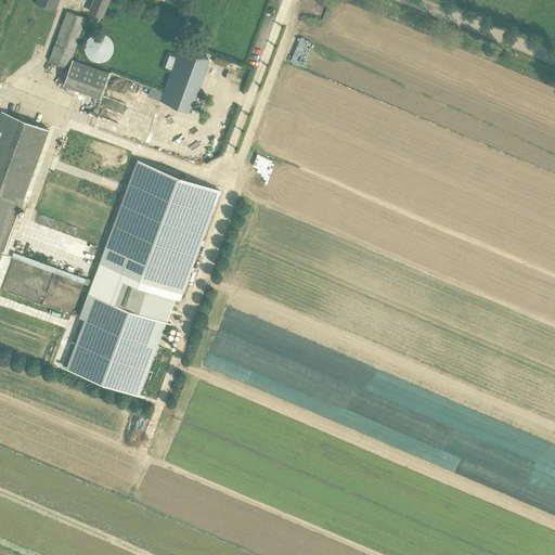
[(59,0),(35,0),(35,2),(56,9),(59,0)]
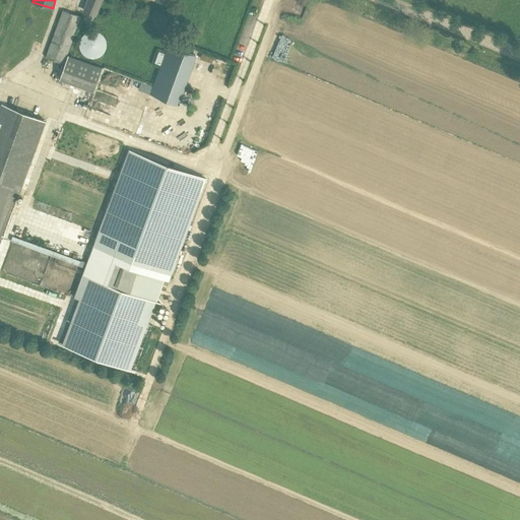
[(85,0),(82,9),(95,15),(102,0),(85,0)]
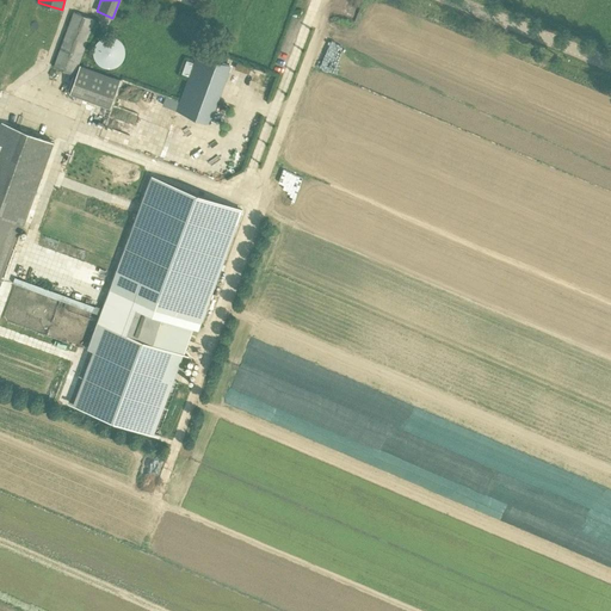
[(96,19),(73,11),(53,66),(75,74),(96,19)]
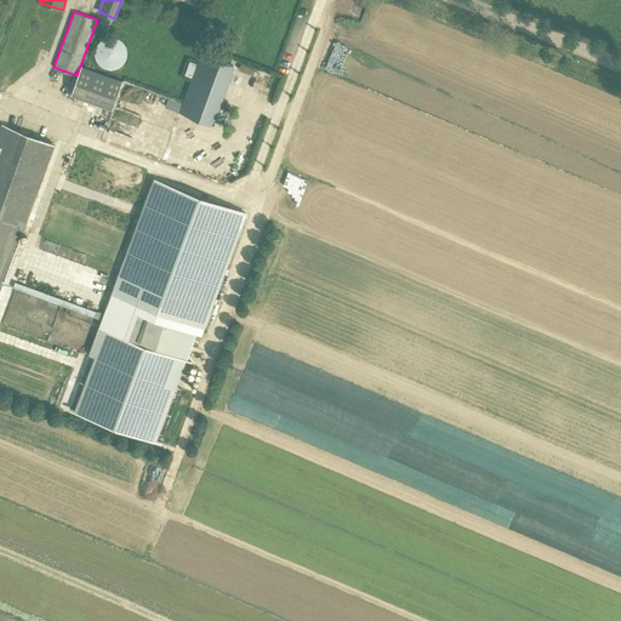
[(127,55),(127,52),(127,51),(127,49),(127,47),(126,46),(126,45),(125,44),(124,43),(123,41),(123,40),(121,39),(119,38),(118,38),(117,36),(114,36),(113,35),(112,35),(109,35),(108,36),(106,36),(103,38),(102,39),(101,39),(100,40),(98,41),(97,43),(97,45),(96,45),(96,47),(95,49),(95,51),(95,52),(95,55),(95,56),(96,58),(96,60),(97,61),(98,62),(98,63),(100,64),(102,66),(103,67),(104,67),(106,68),(109,68),(110,69),(112,68),(114,68),(115,68),(117,68),(118,67),(119,67),(121,66),(123,64),(124,63),(124,62),(125,61),(126,60),(126,58),(127,56),(127,55)]
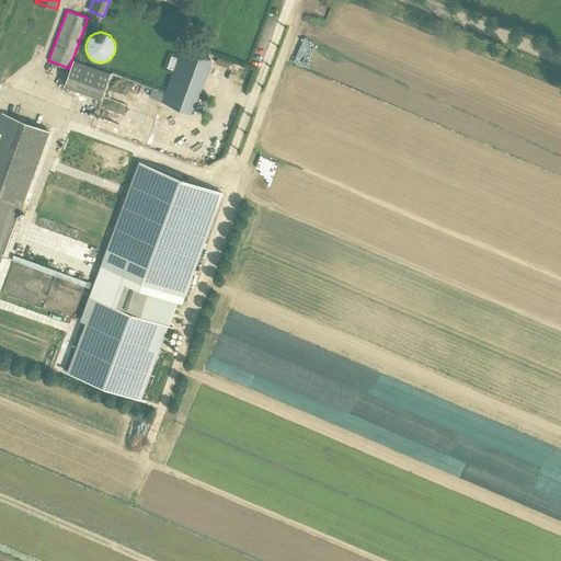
[(213,59),(181,47),(161,101),(193,112),(213,59)]
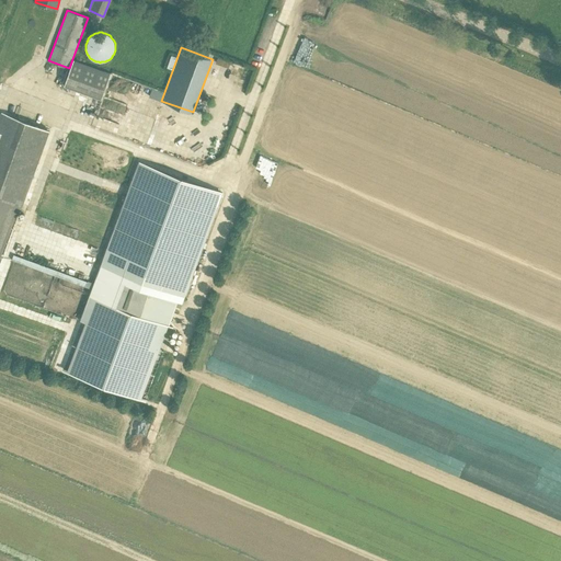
[(102,99),(111,73),(73,60),(65,84),(102,99)]
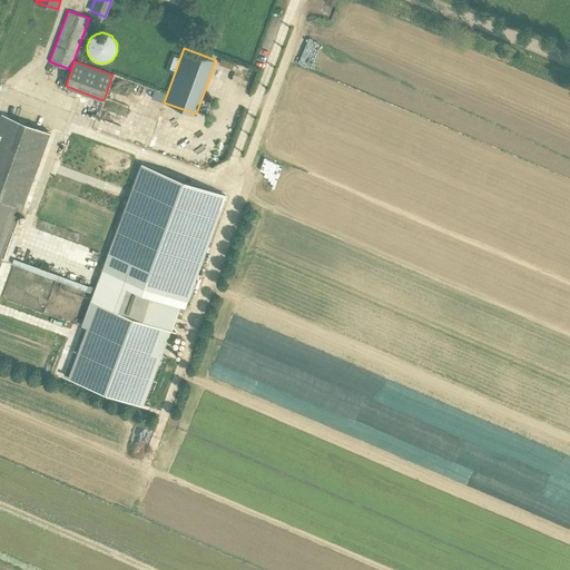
[(0,272),(50,134),(1,116),(0,118),(0,272)]
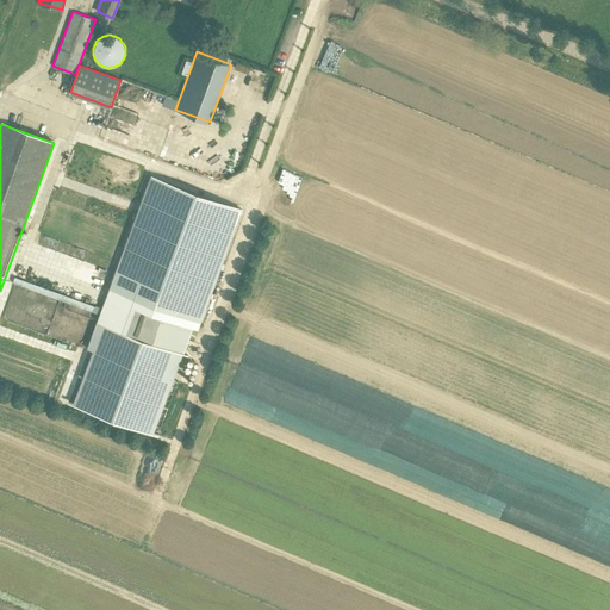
[(242,209),(153,176),(70,402),(160,434),(242,209)]
